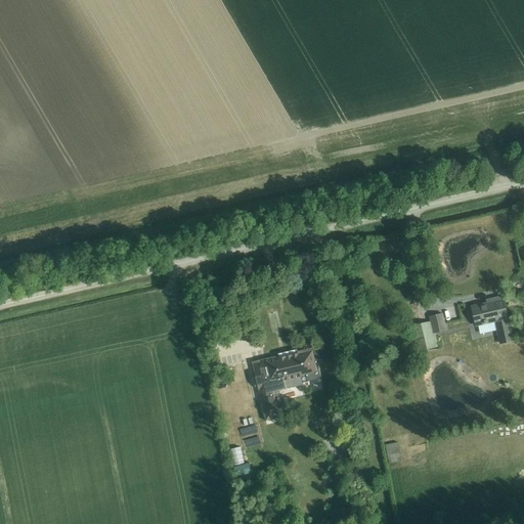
[(476,325),(491,322),(495,321),(501,344),(513,341),(508,318),(503,298),(493,300),(494,303),(488,305),(488,304),(472,308),(476,325)]
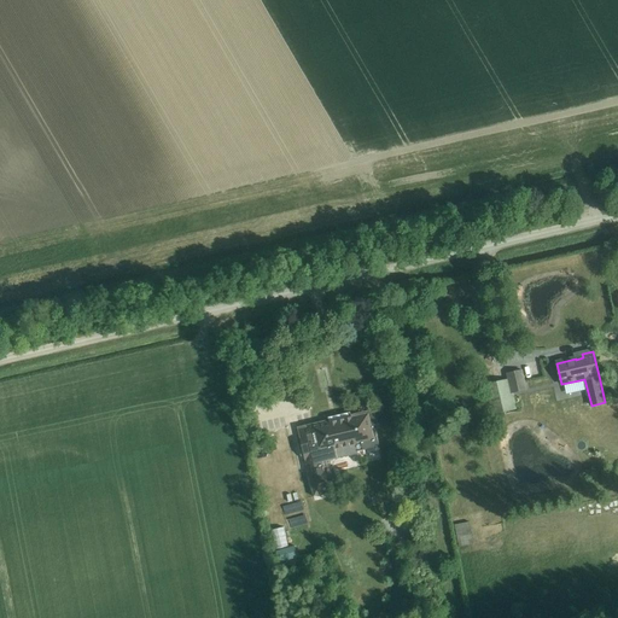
[(508,379),(485,385),(493,415),(516,409),(512,392),(525,390),(522,371),(507,374),(508,379)]
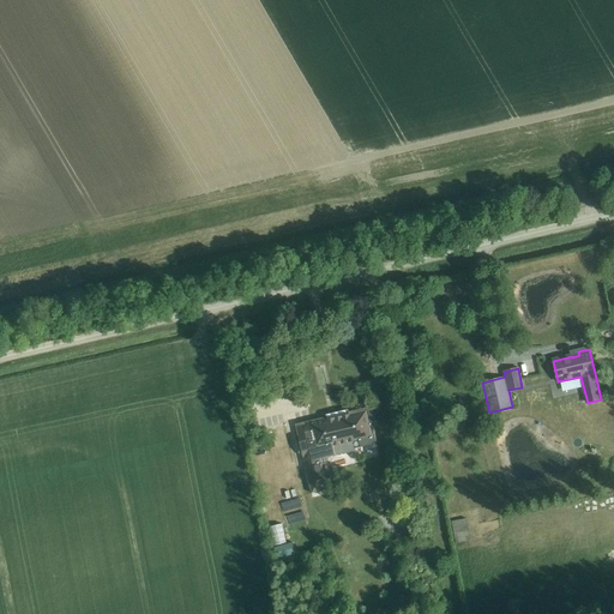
[(531,380),(524,384),(528,392),(536,387),(531,380)]
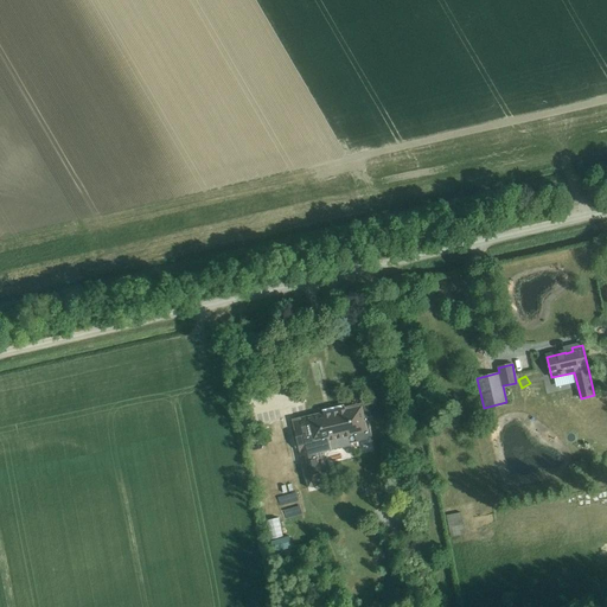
[(324,451),(344,446),(372,439),(364,403),(345,408),(345,411),(324,416),(325,423),(323,423),(323,425),(310,428),(306,416),(292,420),(308,489),(332,483),(326,458),(325,458),(324,451)]
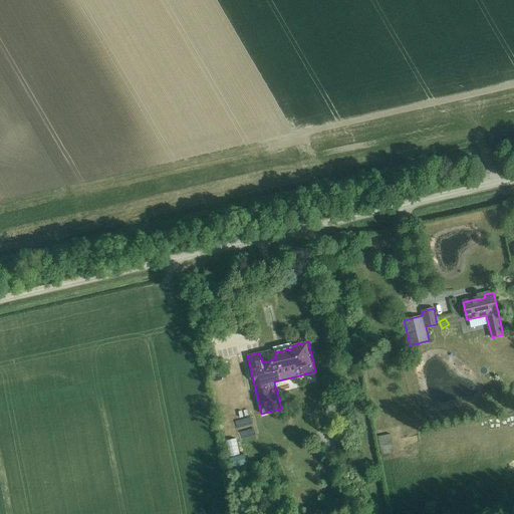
[(391,435),(377,437),(381,455),(395,453),(391,435)]
